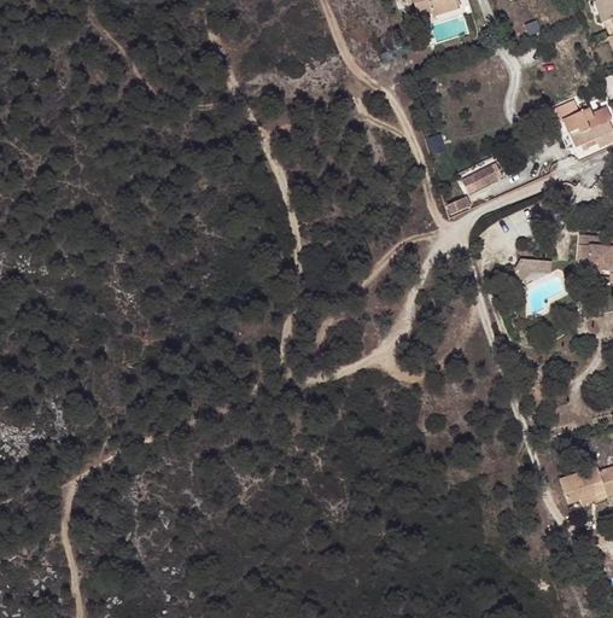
[(409,0),(415,17),(428,13),(430,18),(455,10),(453,0),(409,0)]
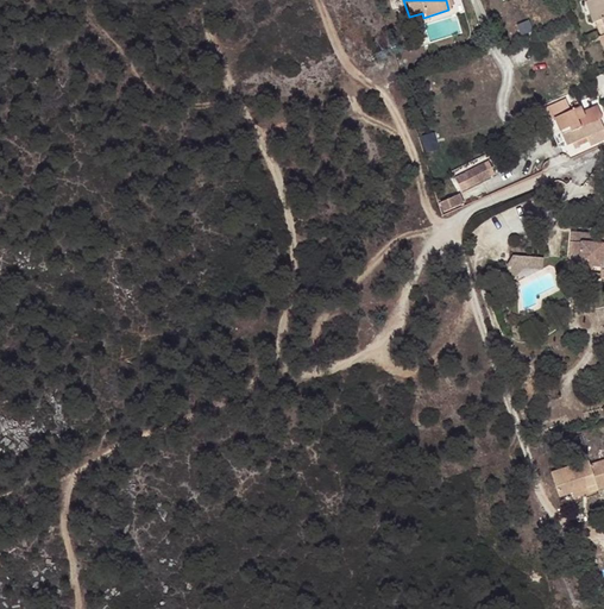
[(603,0),(592,0),(593,1),(587,2),(595,24),(598,23),(603,37),(603,0)]
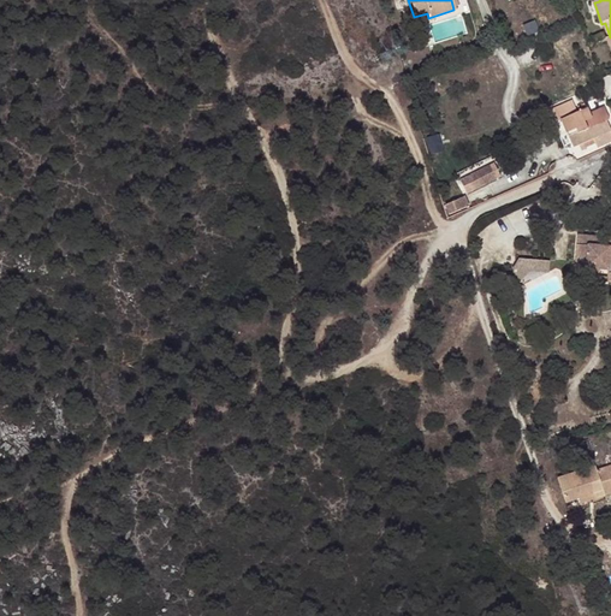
[(610,118),(606,108),(594,113),(592,106),(581,111),(576,99),(556,107),(561,120),(564,118),(577,147),(586,142),(587,143),(598,138),(601,147),(610,142),(610,118)]
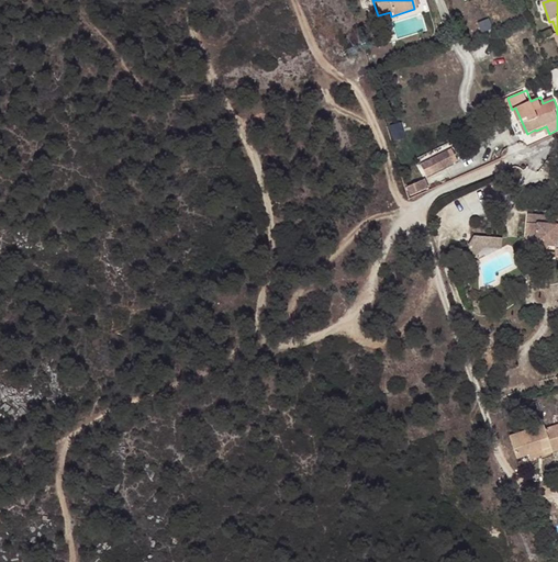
[(454,155),(433,164),(436,172),(458,163),(454,155)]
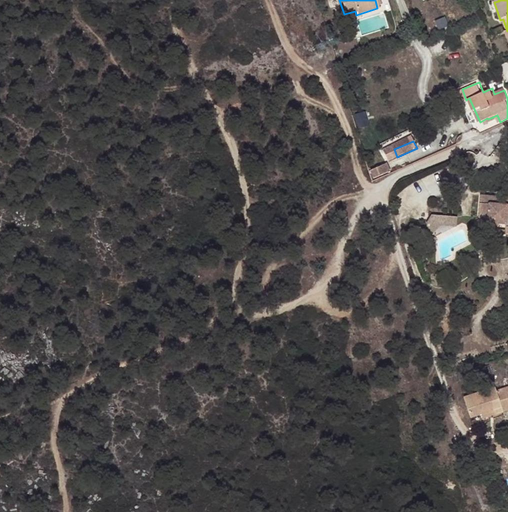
[(391,174),(387,165),(374,171),(378,179),(391,174)]
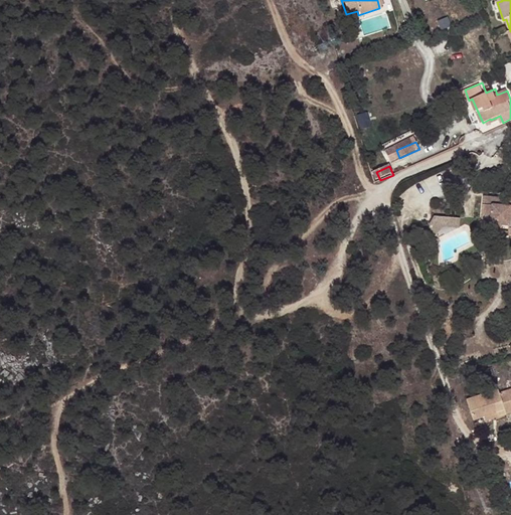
[(510,197),(488,196),(487,204),(472,202),(470,226),(480,227),(480,230),(498,232),(498,234),(510,235),(510,197)]
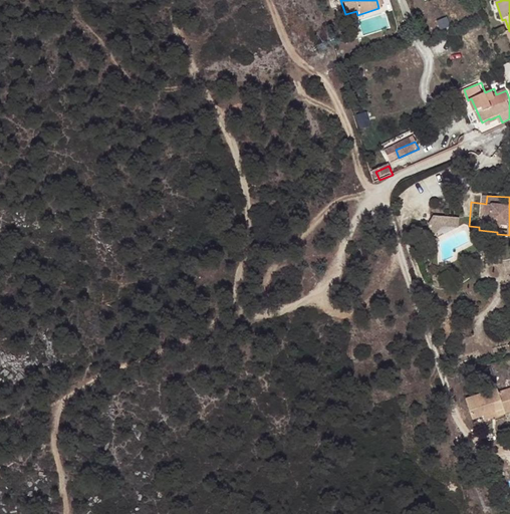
[(457,226),(458,217),(432,215),(427,224),(428,233),(435,232),(441,225),(457,226)]
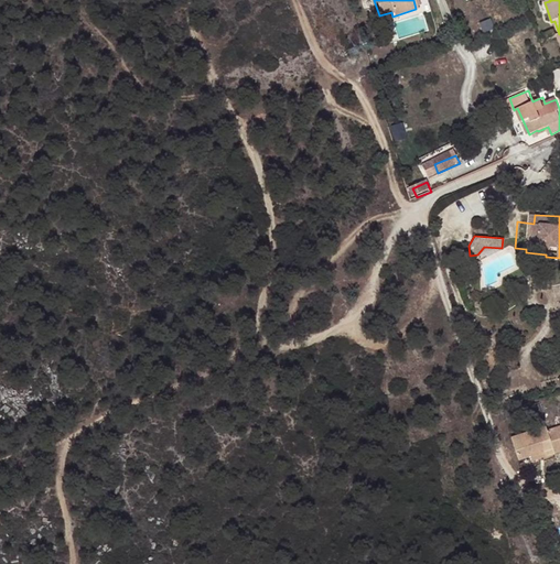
[(557,268),(557,259),(546,258),(545,267),(557,268)]
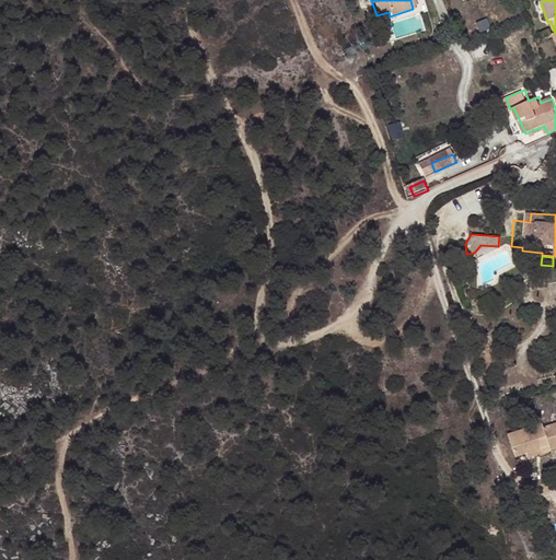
[(466,259),(468,272),(476,271),(475,259),(466,259)]
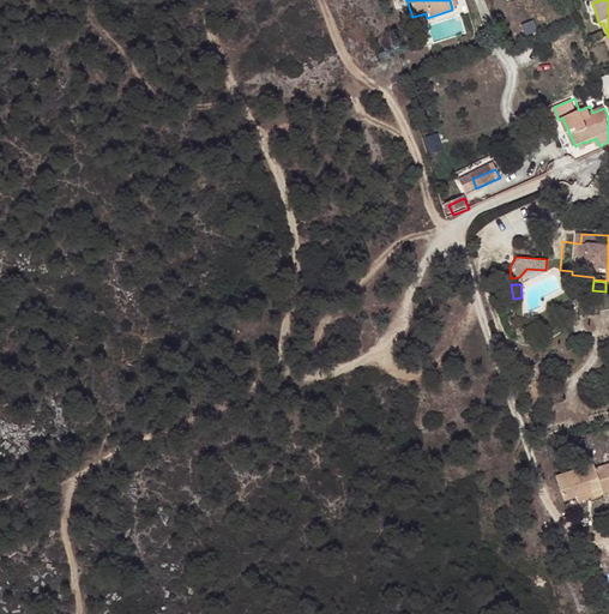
[(608,469),(602,471),(601,468),(562,481),(572,505),(607,494),(608,497),(608,469)]
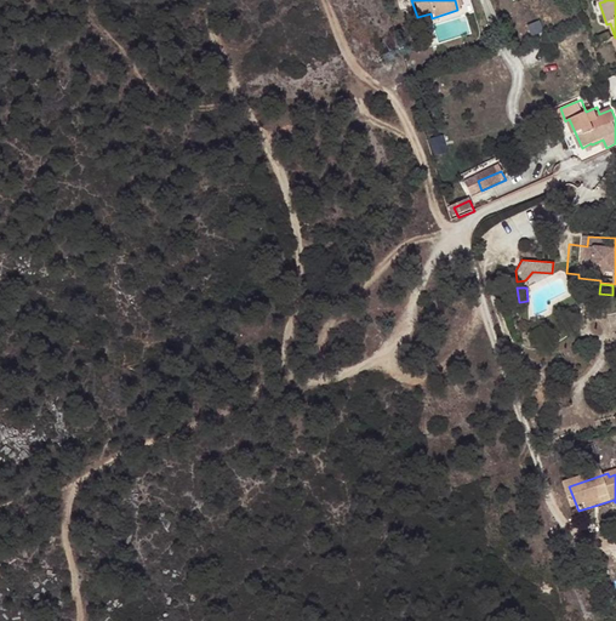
All buildings are outlined.
